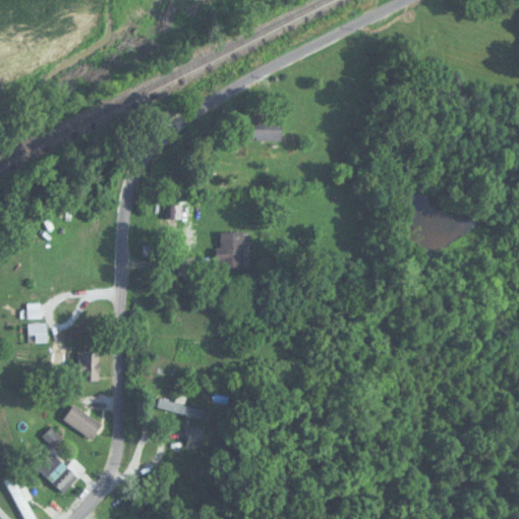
[(282,140),(282,118),(258,118),(258,140),(282,140)]
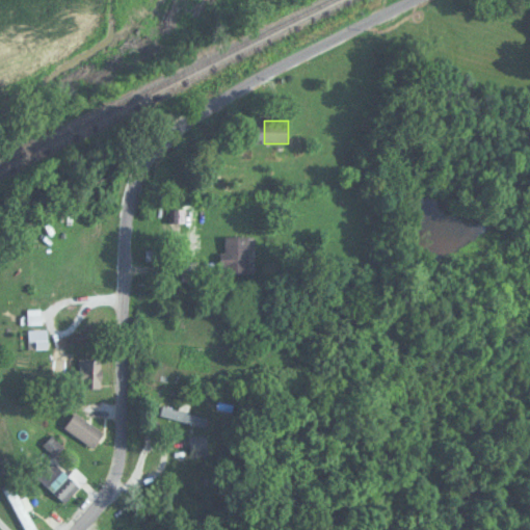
[(175,222),(192,222),(192,210),(175,210),(175,222)]
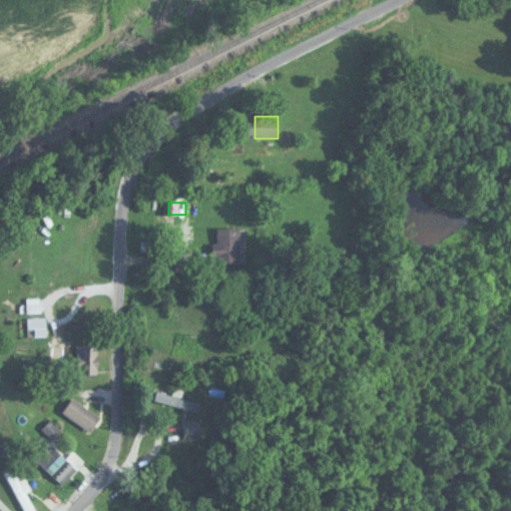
[(238,228),(213,228),(213,264),(238,264),(238,228)]
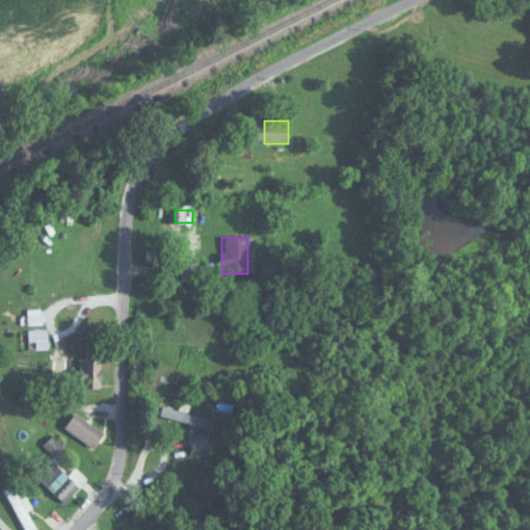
[(29,330),(29,342),(38,342),(38,348),(46,348),(46,330),(29,330)]
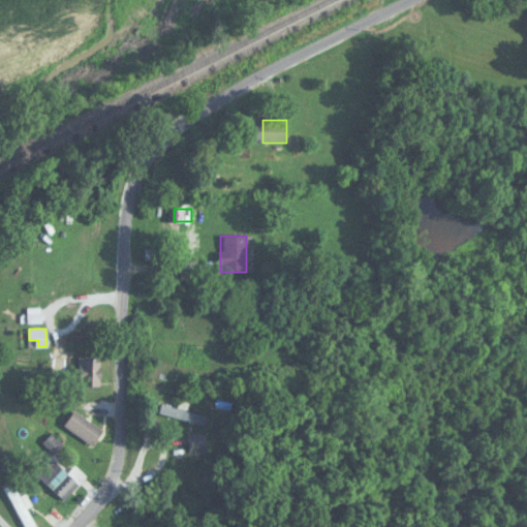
[(80,385),(101,385),(101,358),(80,358),(80,385)]
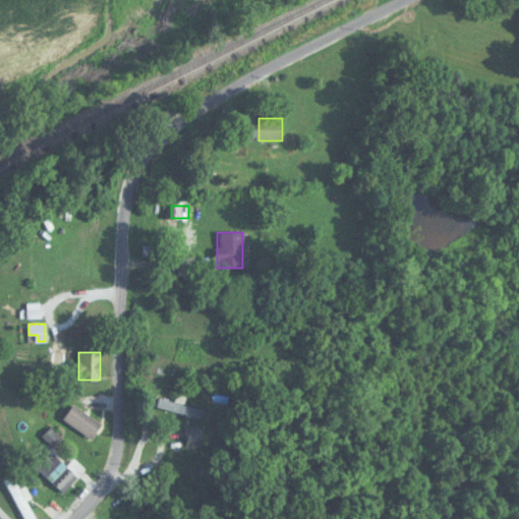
[(184,404),(186,397),(176,394),(174,402),(159,397),(156,407),(198,420),(203,409),(184,404)]
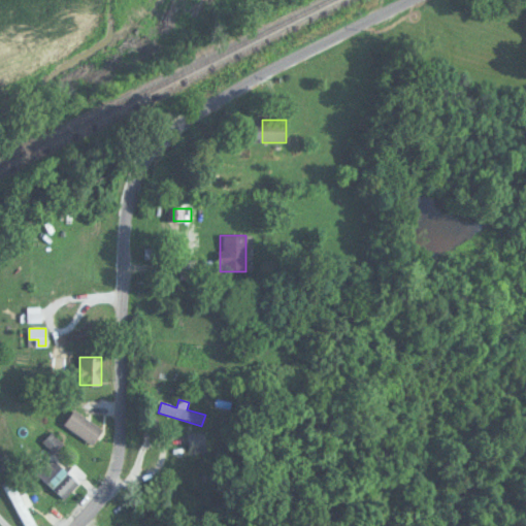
[(92,445),(103,430),(75,409),(64,424),(92,445)]
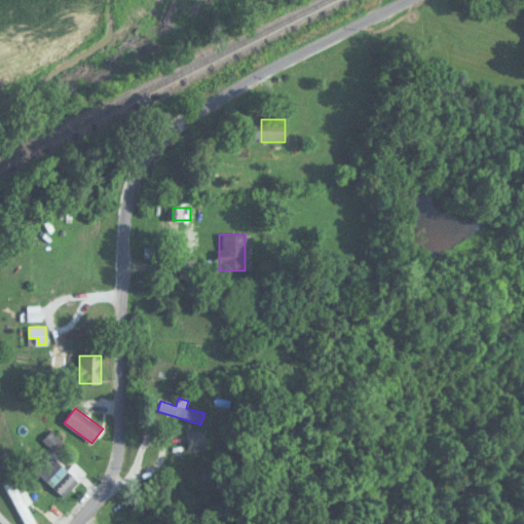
[(54,452),(65,442),(52,431),(43,441),(54,452)]
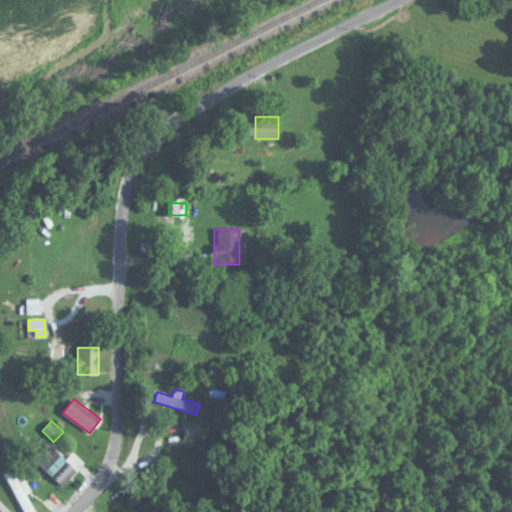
[(73,452),(64,460),(51,446),(36,459),(61,486),(84,464),(73,452)]
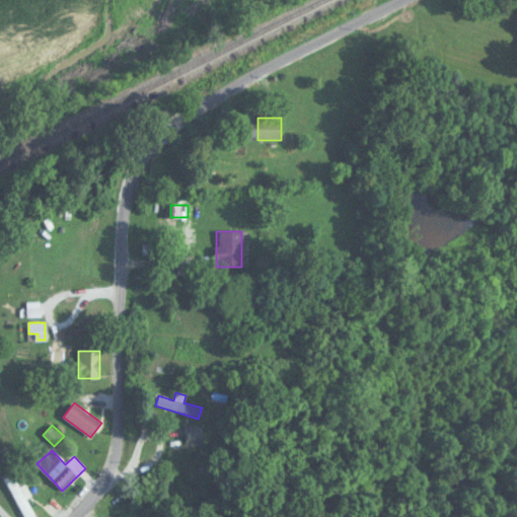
[(34,516),(16,472),(6,476),(21,516),(34,516)]
